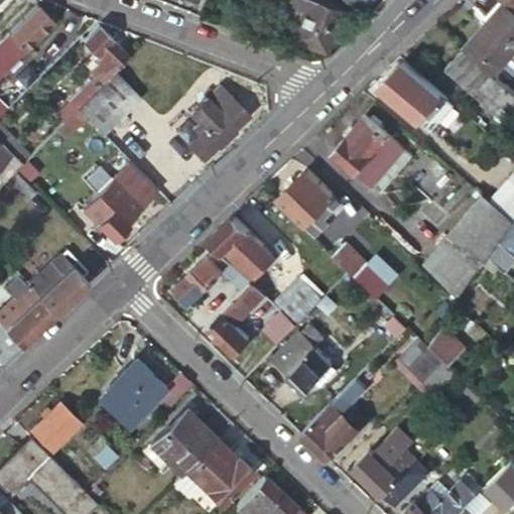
[(326,52),(343,8),(320,0),(245,0),(243,6),(245,7),(240,21),(254,26),(259,13),(261,13),(265,0),(280,0),(304,9),(292,40),(326,52)]
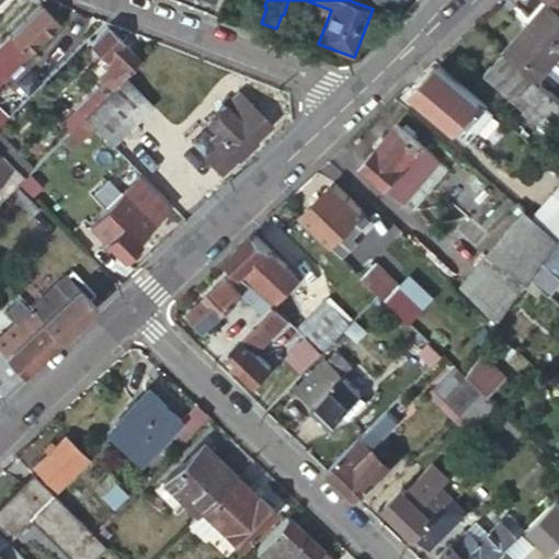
[(558,0),(546,0),(550,3),(549,4),(558,13),(558,0)]
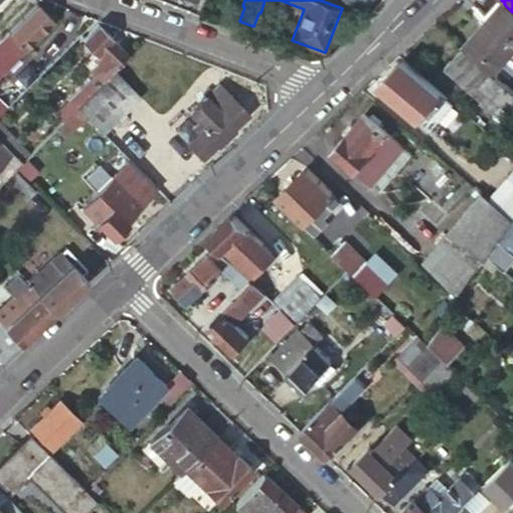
[(512,12),(504,4),(489,21),(484,16),(478,24),(483,28),(463,51),(494,77),(507,62),(512,67),(512,12)]
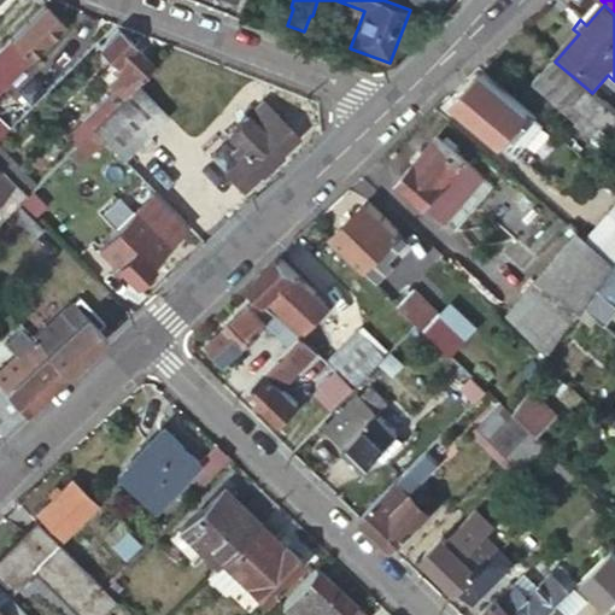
[(65,28),(46,7),(11,40),(12,42),(4,50),(9,54),(17,47),(30,60),(65,28)]
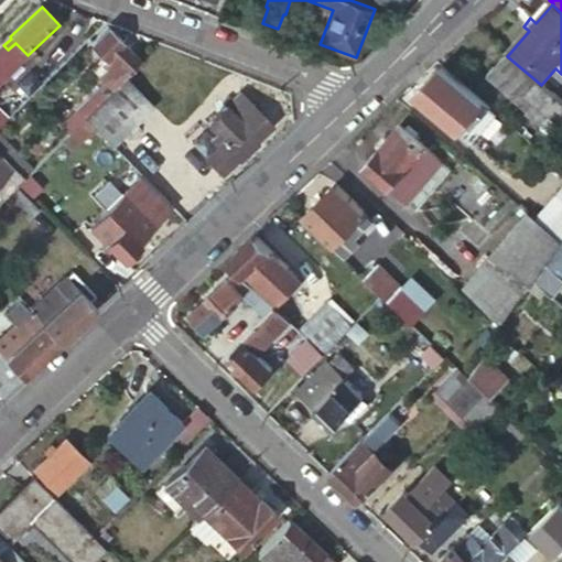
[(126,80),(142,65),(109,32),(93,47),(107,61),(93,74),(104,85),(75,114),(77,116),(72,120),(78,127),(87,118),(126,80)]
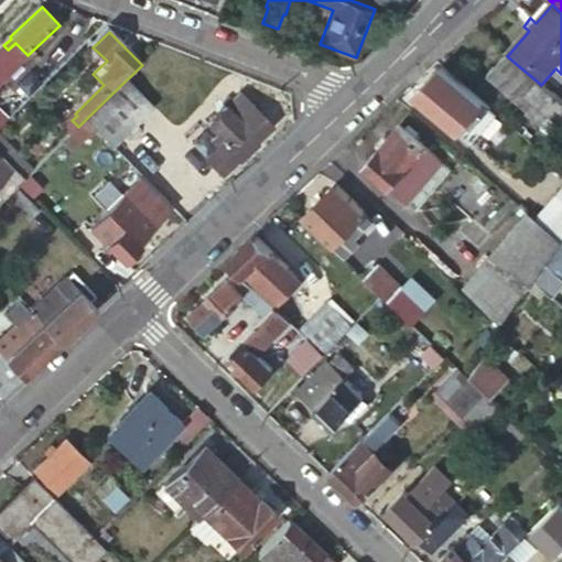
[(11,39),(10,36),(0,45),(0,80),(28,55),(15,43),(8,50),(3,45),(11,39)]
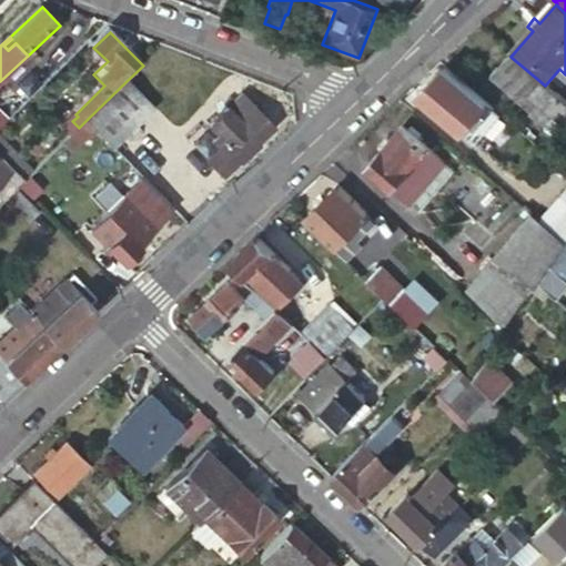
[(545,86),(511,57),(489,81),(524,111),(545,86)]
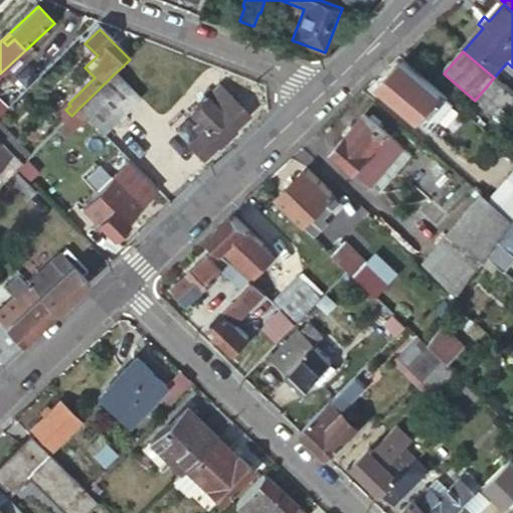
[(379,89),(431,133),(455,107),(403,62),(379,89)]
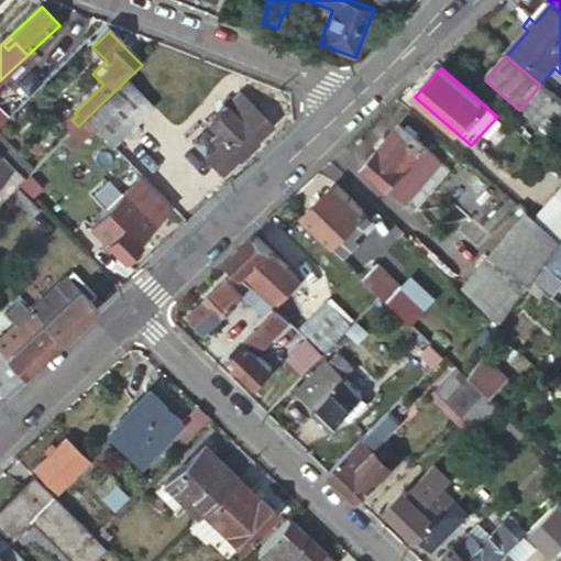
[(154,109),(125,80),(87,118),(101,133),(106,138),(114,147),(154,109)]
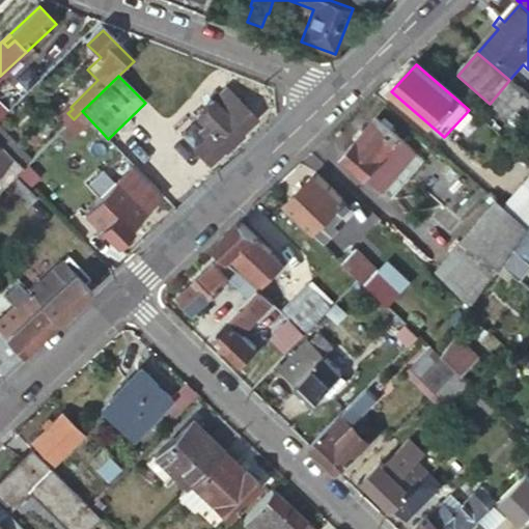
[(227,89),(197,116),(212,132),(194,149),(209,164),(223,150),(225,152),(242,136),(239,134),(255,119),(227,89)]
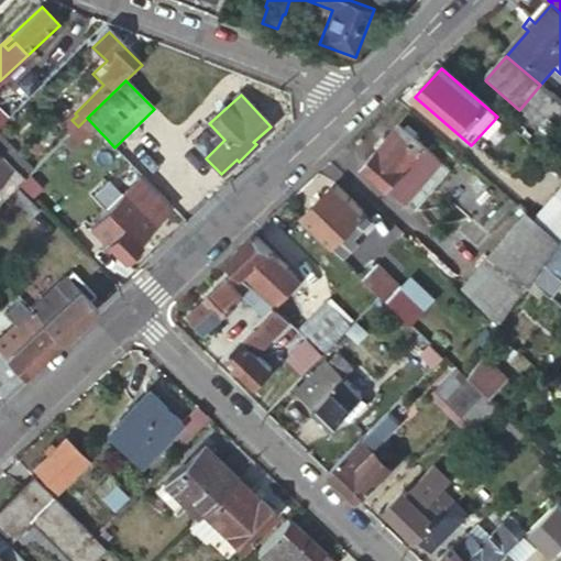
[(83,143),(85,147),(101,133),(87,118),(78,127),(59,144),(70,155),(83,143)]
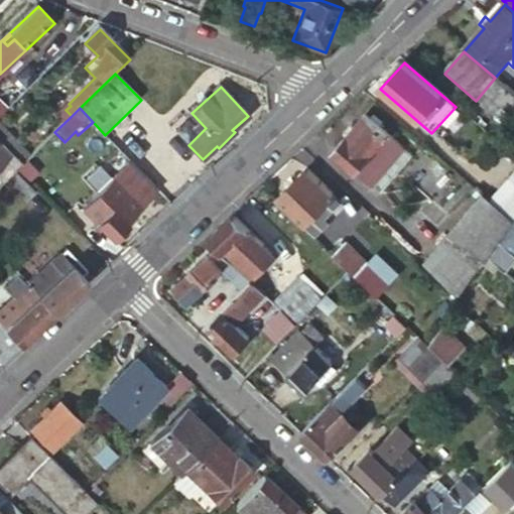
[(404,149),(367,116),(333,153),(371,187),(404,149)]
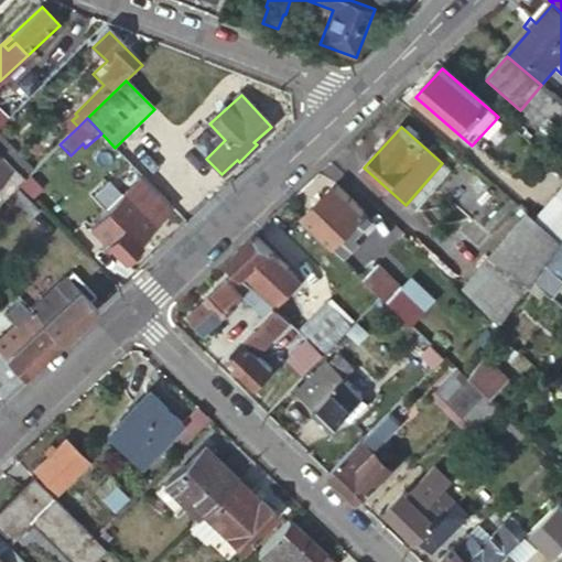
[(10,148),(2,155),(17,171),(24,179),(28,175),(32,171),(10,148)]
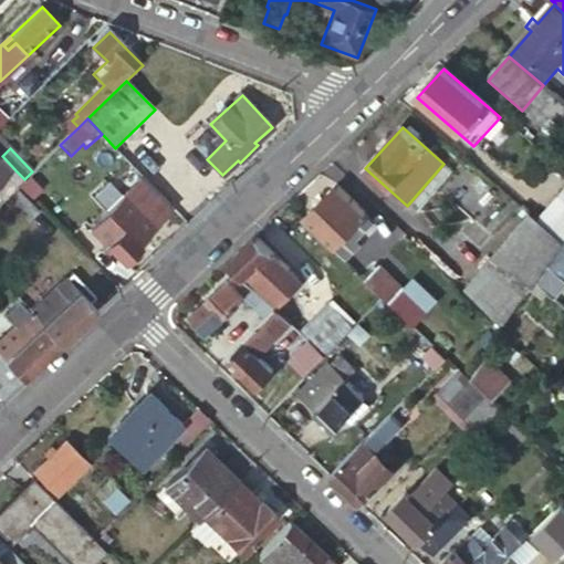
[(2,156),(0,154),(0,175),(7,181),(17,171),(2,156)]
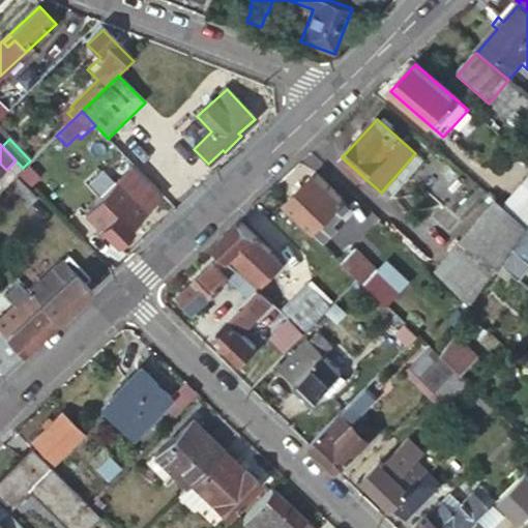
[(0,188),(6,183),(17,173),(23,168),(16,160),(6,170),(0,175),(0,188)]
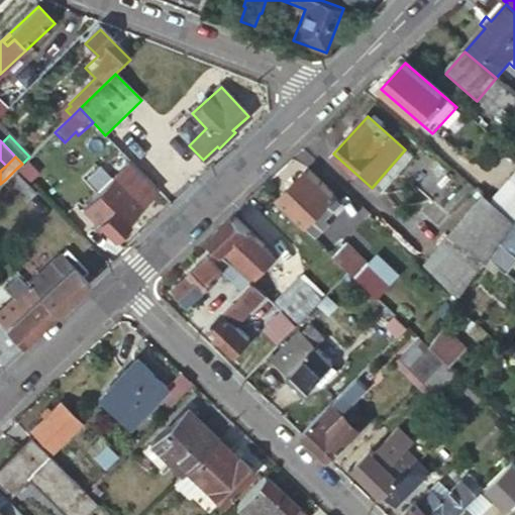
[(24,198),(35,188),(16,169),(6,179),(24,198)]
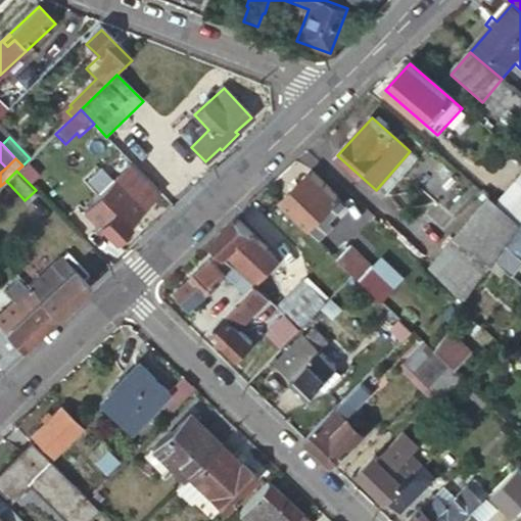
[(311,173),(280,204),(308,232),(338,200),(311,173)]
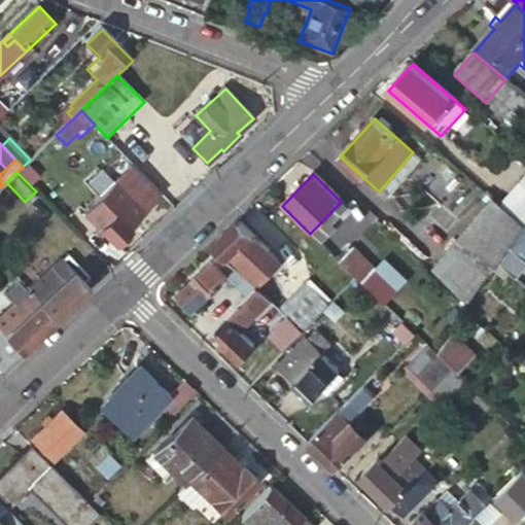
[(144,211),(114,180),(81,210),(113,244),(131,228),(129,225),(144,211)]
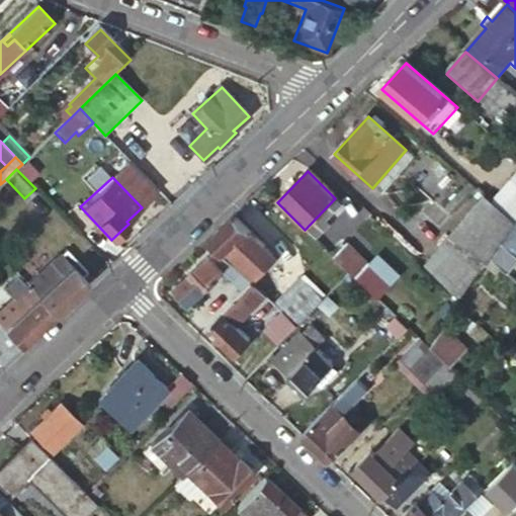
[(515,177),(492,205),(496,209),(514,226),(515,223),(515,177)]
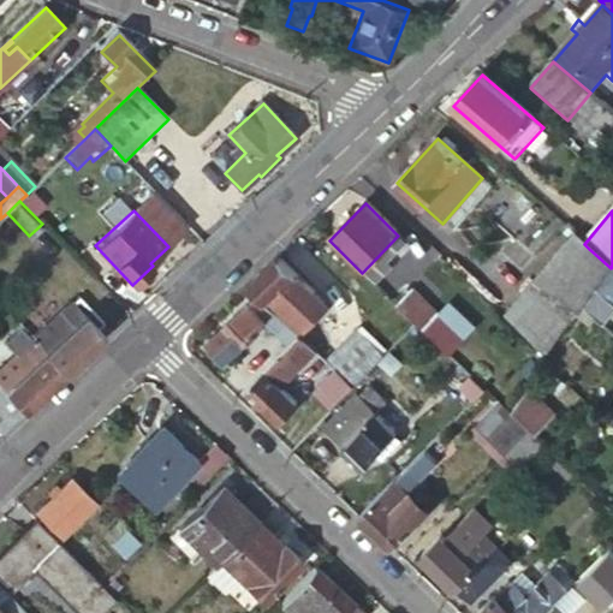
[(362,273),(372,281),(406,244),(398,236),(362,273)]
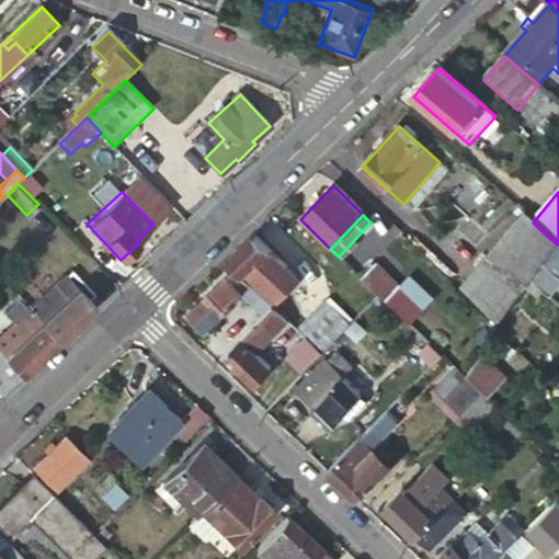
[(521,292),(523,295),(531,283),(539,270),(557,244),(537,227),(495,267),(499,272),(470,299),(497,324),(521,292)]
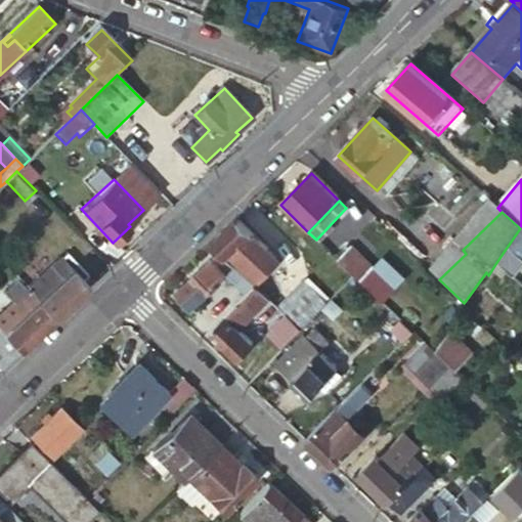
[(237,218),(212,243),(226,257),(244,275),(268,250),(237,218)]
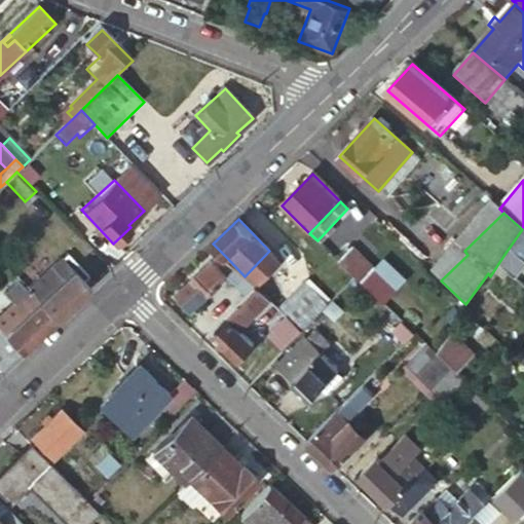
[(523,265),(523,226),(522,229),(506,253),(523,265)]
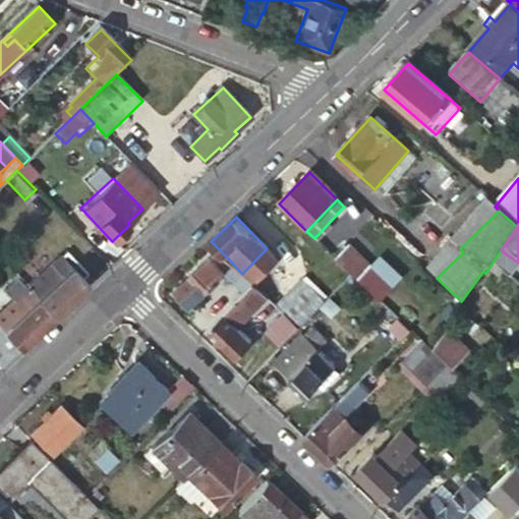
[(336,258),(353,276),(358,281),(371,267),(349,245),(336,258)]
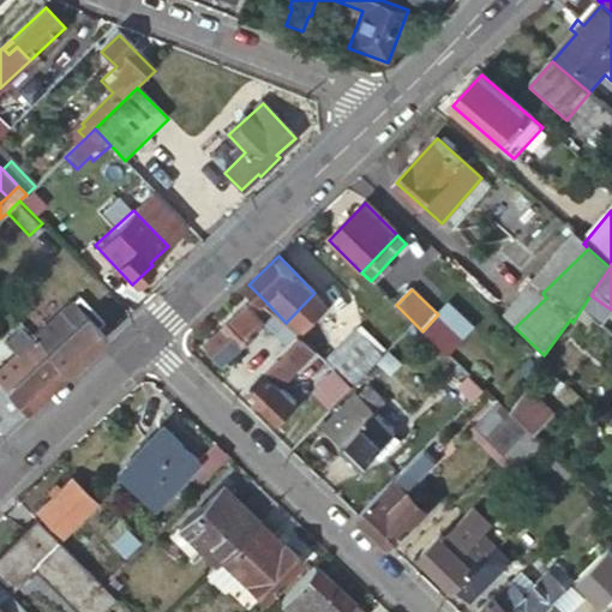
[(64,375),(103,337),(70,301),(31,340),(64,375)]
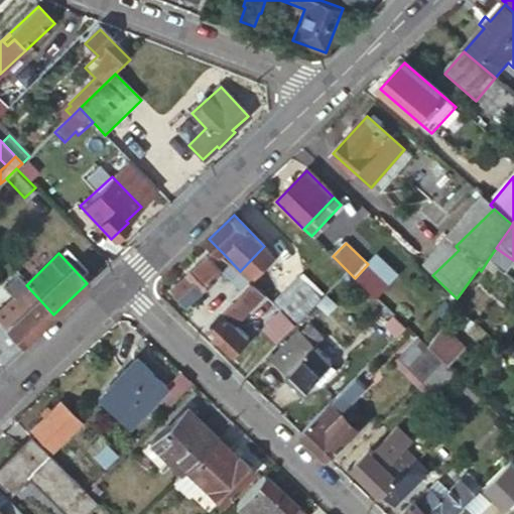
[(240,271),(223,253),(215,261),(209,254),(189,273),(190,275),(174,290),(189,305),(216,280),(215,278),(224,270),(243,289),(251,282),(240,271)]
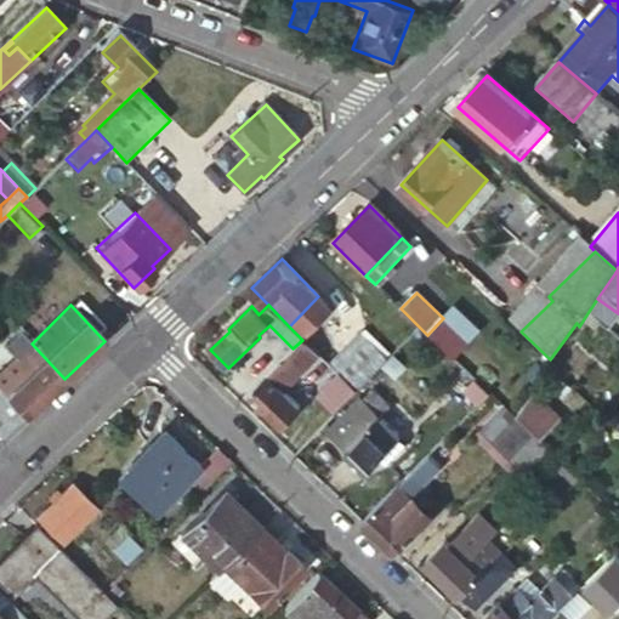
[(443,318),(427,335),(443,350),(459,335),(443,318)]
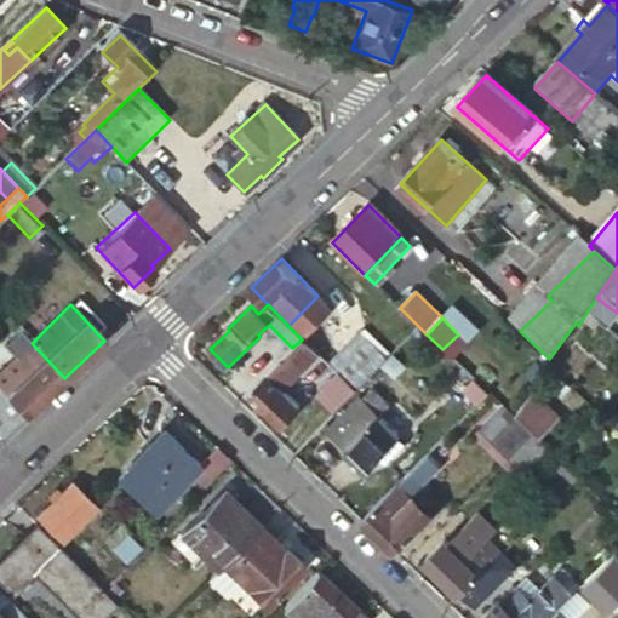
[(23,416),(64,378),(32,343),(23,333),(13,342),(22,350),(0,371),(0,396),(1,398),(4,395),(23,416)]
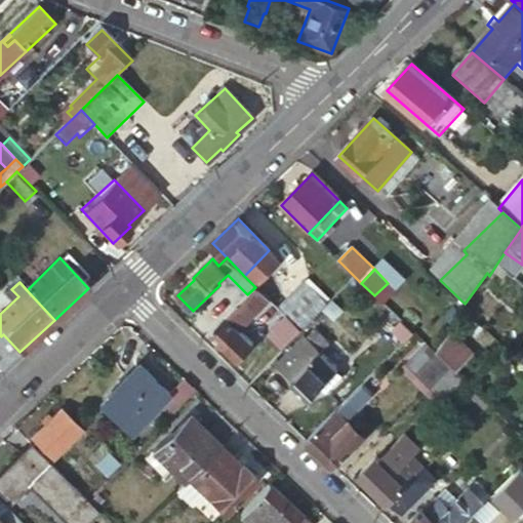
[(278,310),(298,329),(325,304),(305,283),(278,310)]
